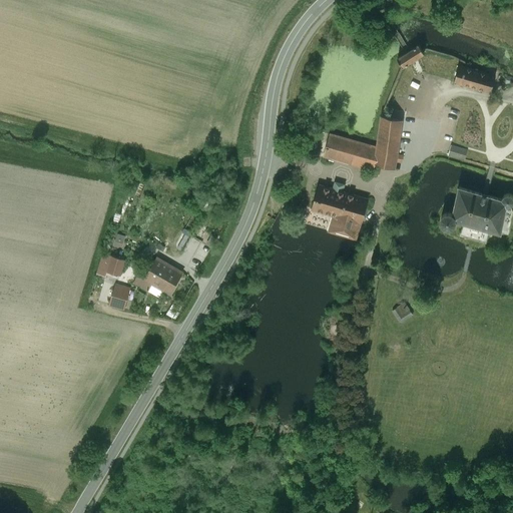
[(399,52),(402,56),(414,48),(411,43),(398,51),(399,52)]
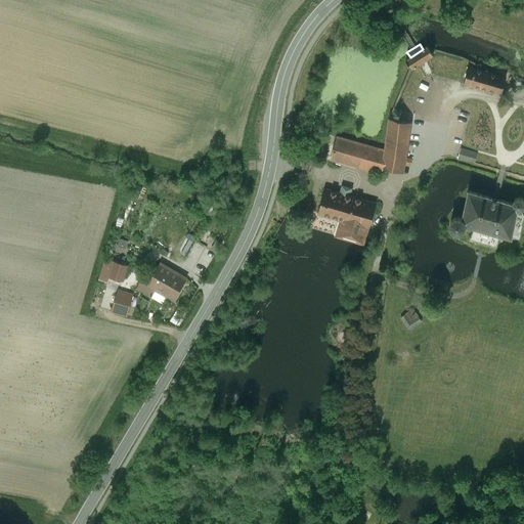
[(410,57),(406,60),(411,69),(433,54),(432,52),(428,46),(423,49),(410,57)]
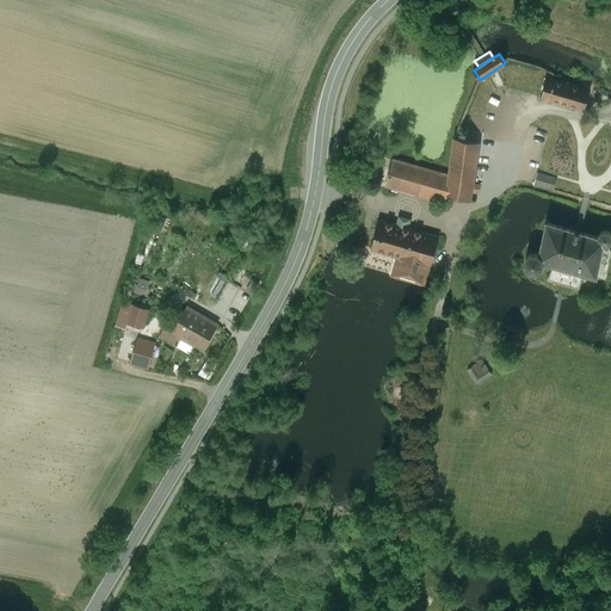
[(590,91),(547,78),(541,98),(584,111),(590,91)]
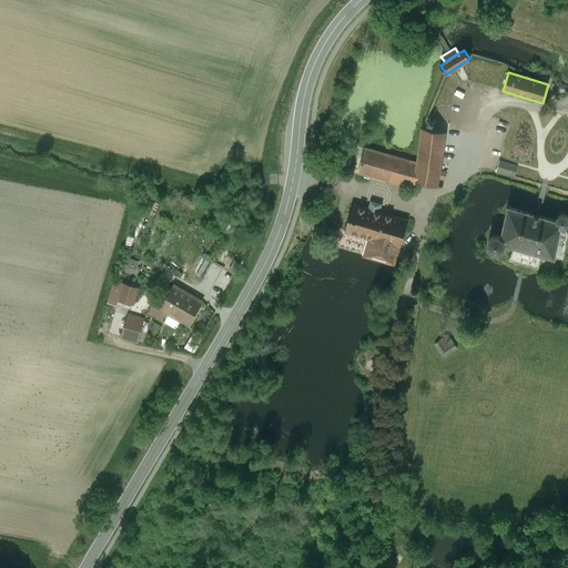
[(445,133),(422,129),(417,163),(414,180),(415,180),(437,186),(445,133)]
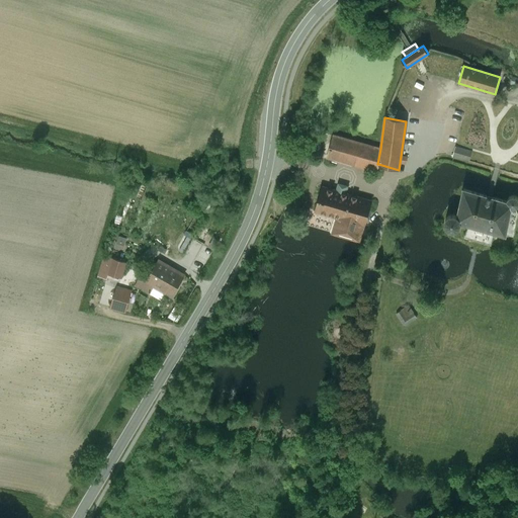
[(380,149),(333,136),(327,157),(377,172),(378,164),(377,164),(380,149)]
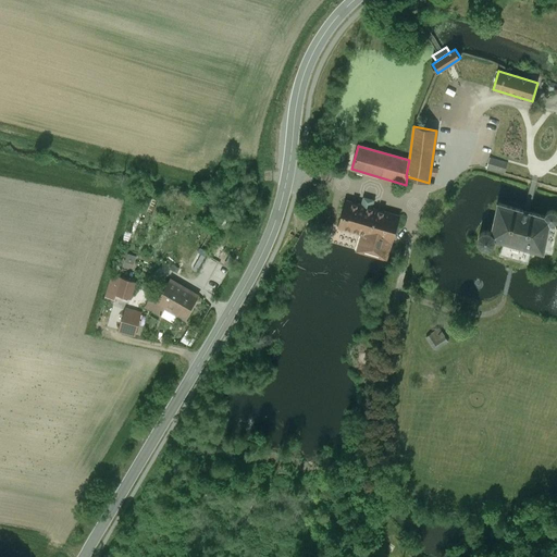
[(507,163),(490,158),(486,168),(505,173),(507,163)]
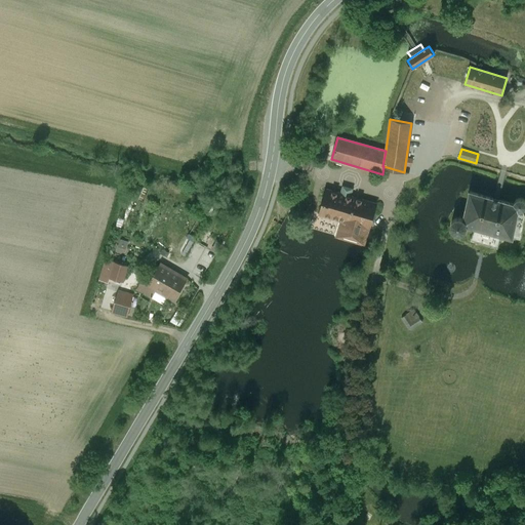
[(352,189),(342,186),(339,194),(350,196),(352,189)]
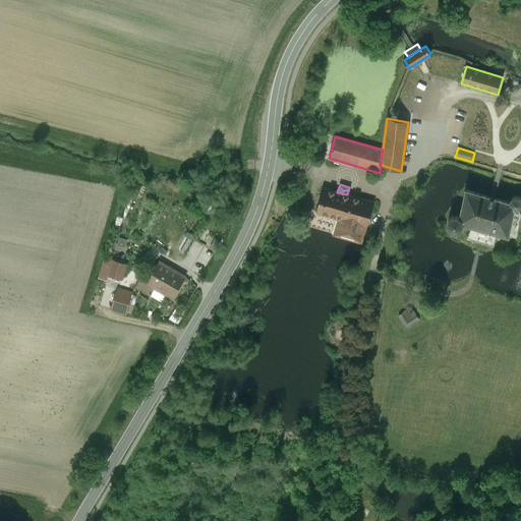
[(342,193),(325,188),(317,212),(339,219),(335,235),(361,242),(365,226),(366,226),(373,203),(342,193)]
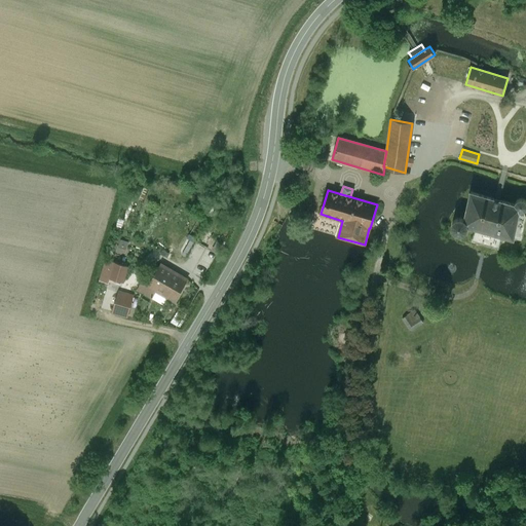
[(515,204),(471,193),(464,221),(462,220),(459,220),(457,221),(455,223),(455,225),(455,228),(456,230),(458,231),(460,232),(463,232),(465,231),(467,228),(467,226),(476,228),(502,236),(514,239),(514,238),(521,240),(525,216),(525,214),(525,213),(524,212),(523,212),(524,211),(525,210),(525,209),(525,201),(524,200),(521,199),(519,199),(517,200),(516,202),(515,204)]
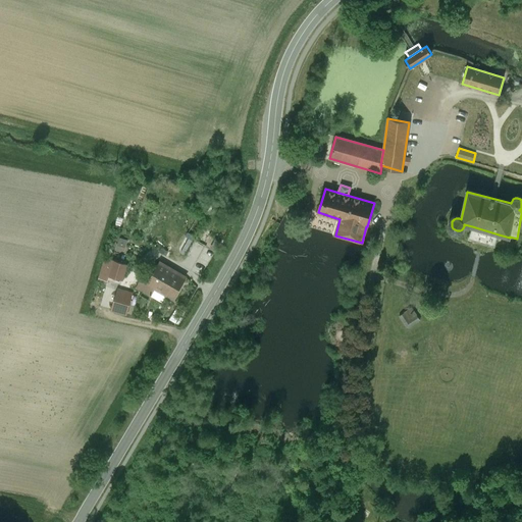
[(499,235),(472,226),(468,241),(494,248),(499,235)]
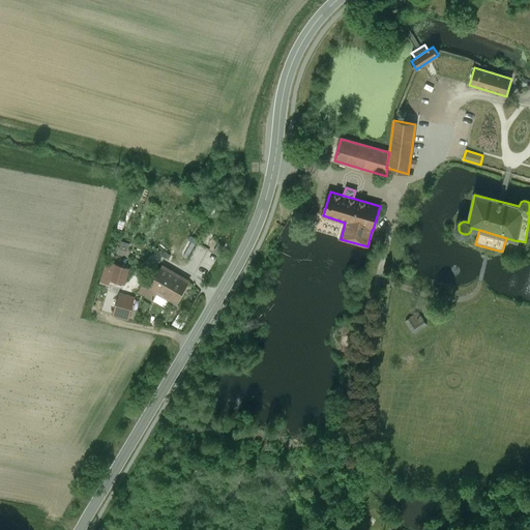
[(122,241),(120,247),(128,251),(130,243),(122,241)]
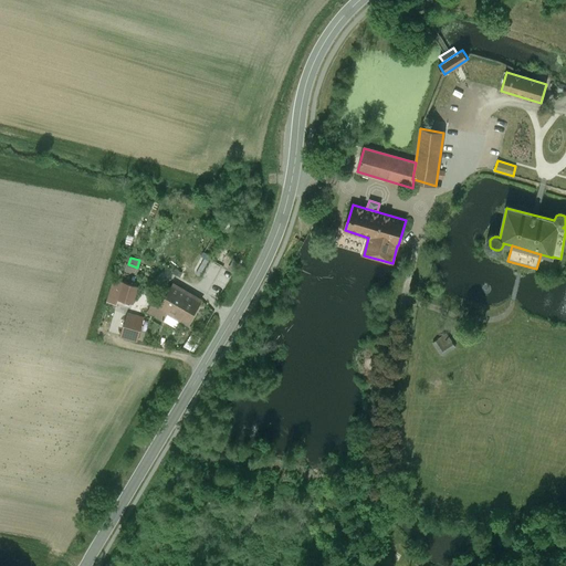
[(138,286),(124,282),(121,291),(117,290),(113,303),(117,304),(118,300),(133,304),(138,286)]
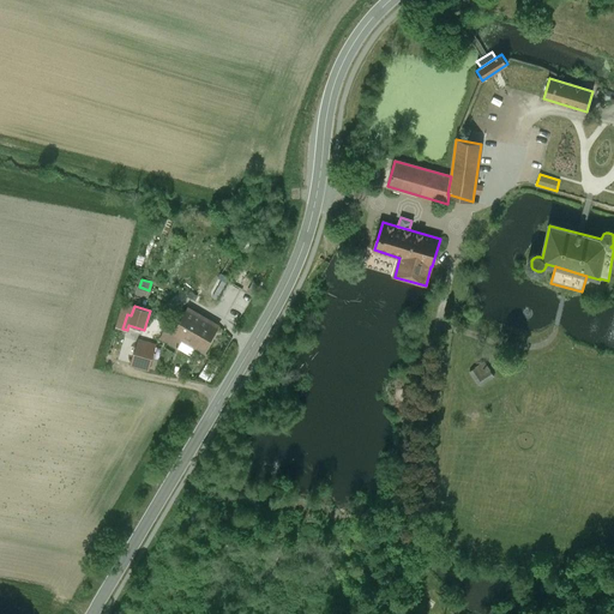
[(218,326),(188,308),(173,333),(173,335),(182,341),(204,353),(218,326)]
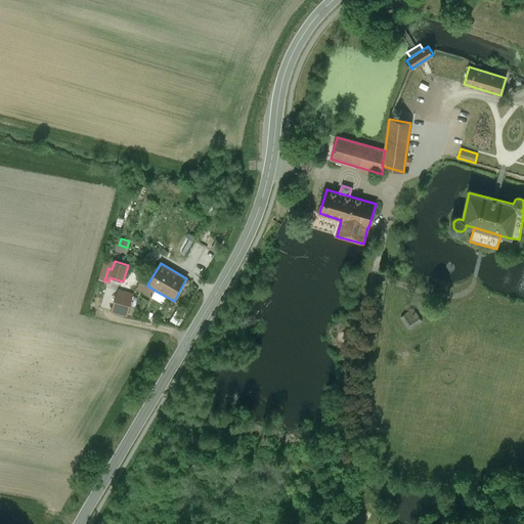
[(147,285),(141,281),(136,289),(151,297),(156,291),(147,286),(147,285)]
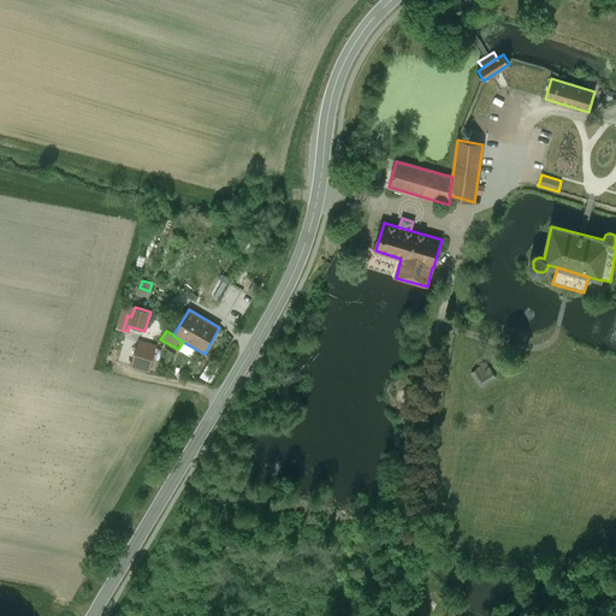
[(155,348),(140,343),(134,365),(148,369),(155,348)]
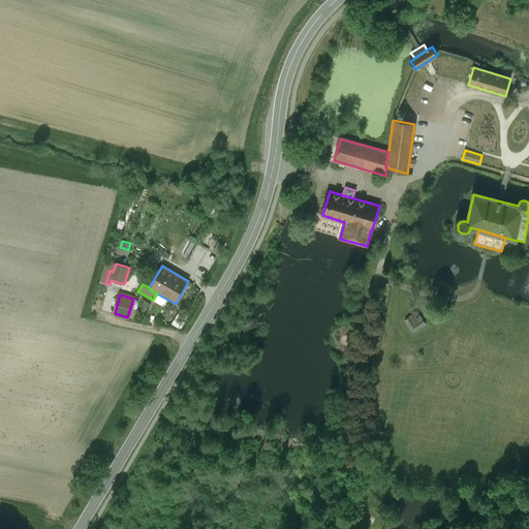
[(417,312),(405,320),(412,331),(414,332),(426,324),(417,312)]
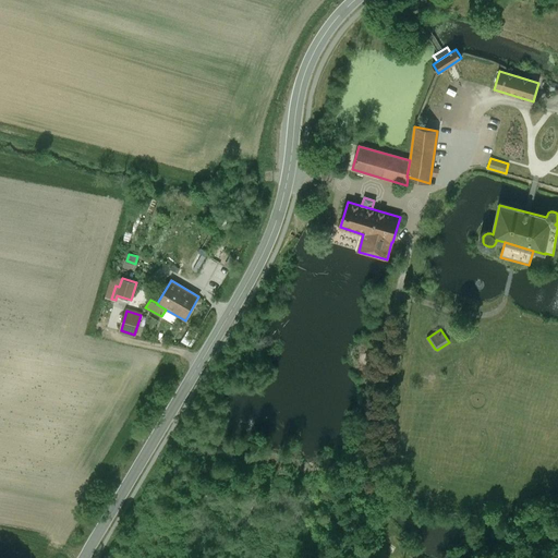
All buildings are outlined.
